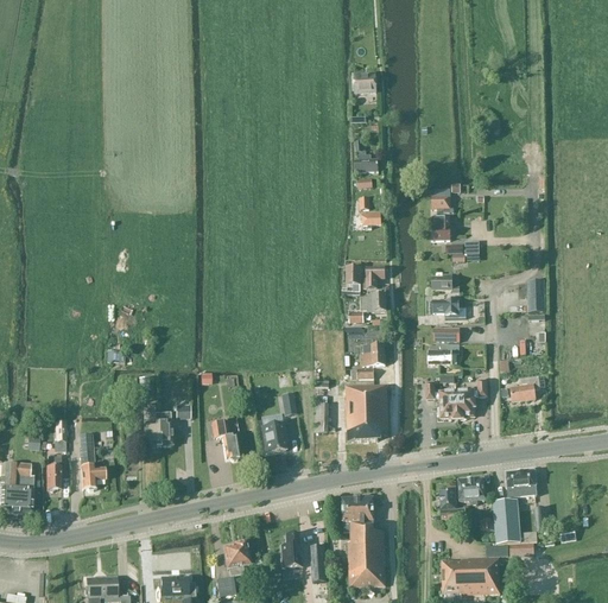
[(375,90),(375,71),(354,73),(355,91),(375,90)]
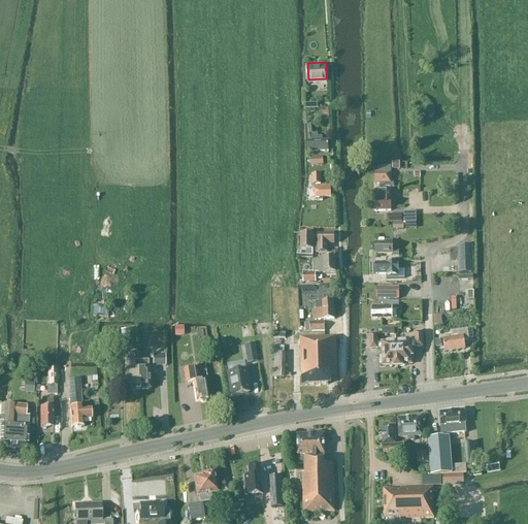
[(312,138),(307,138),(307,149),(328,148),(328,137),(322,137),(322,133),(318,133),(318,130),(315,130),(315,122),(307,122),(308,131),(311,130),(312,138)]
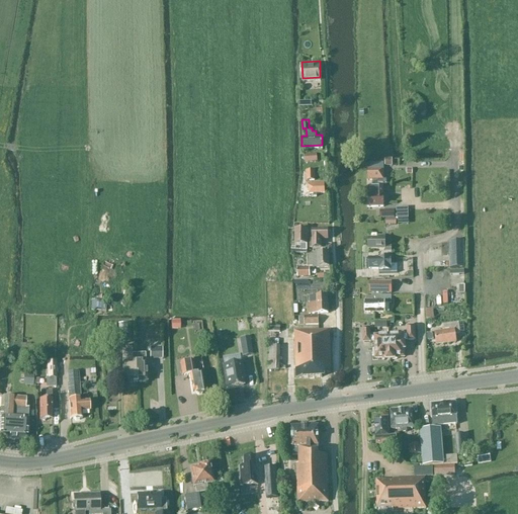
[(317,158),(317,151),(305,152),(305,159),(317,158)]
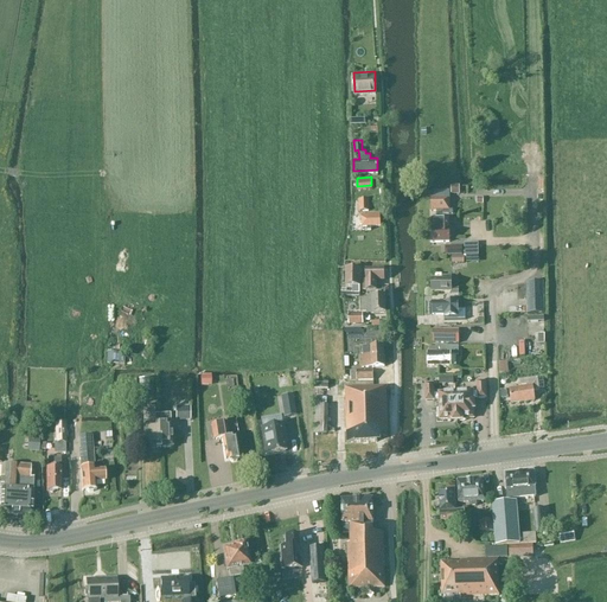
[(433,194),(430,194),(430,207),(436,207),(436,212),(438,212),(449,212),(449,211),(453,211),(453,206),(451,206),(449,194),(449,187),(433,187),(433,194)]
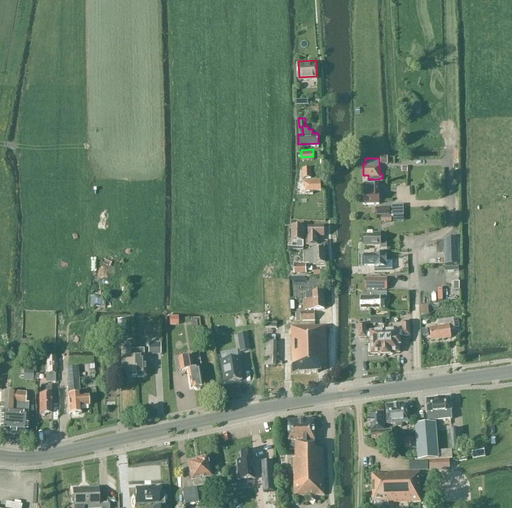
[(311,175),(311,165),(302,166),(302,175),(311,175)]
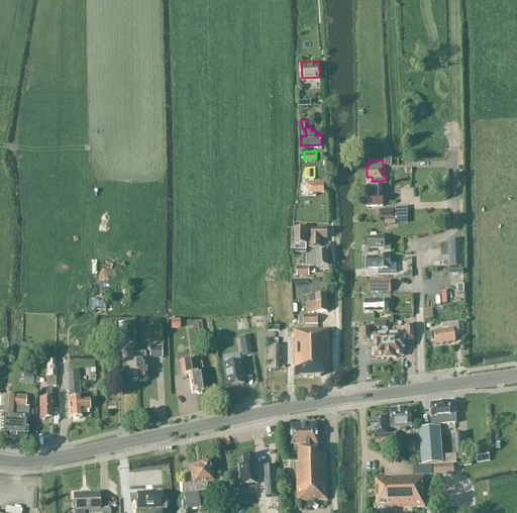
[(324,189),(323,179),(309,180),(309,182),(308,182),(308,190),(308,193),(316,193),(316,190),(324,189)]
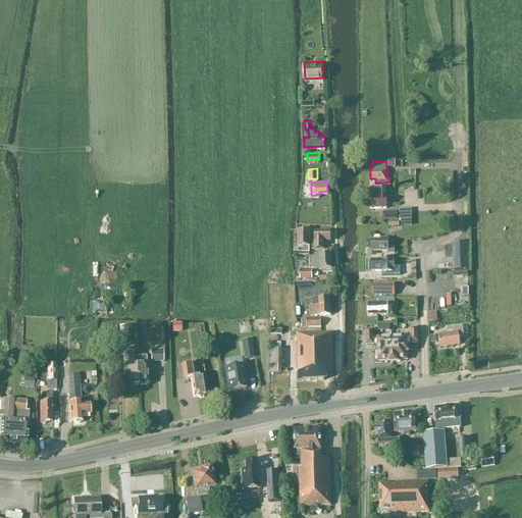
[(370,187),(370,194),(370,205),(386,205),(386,194),(385,194),(384,183),(376,183),(375,183),(375,187),(370,187)]
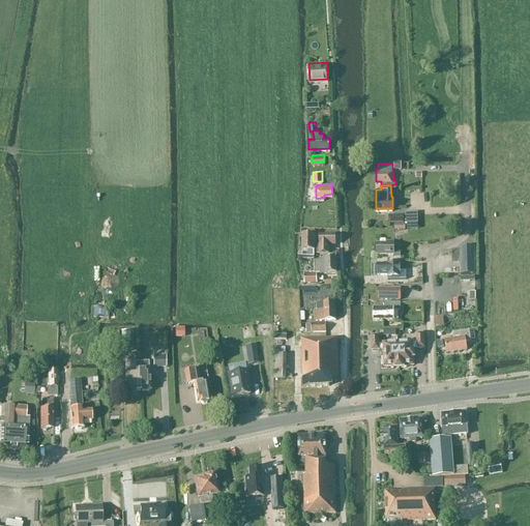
[(404,208),(405,227),(416,227),(415,207),(404,208)]
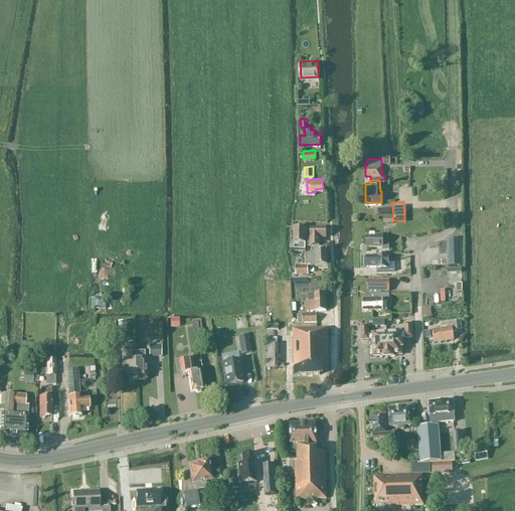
[(392,213),(391,205),(377,206),(377,213),(383,213),(383,220),(392,219),(392,213)]
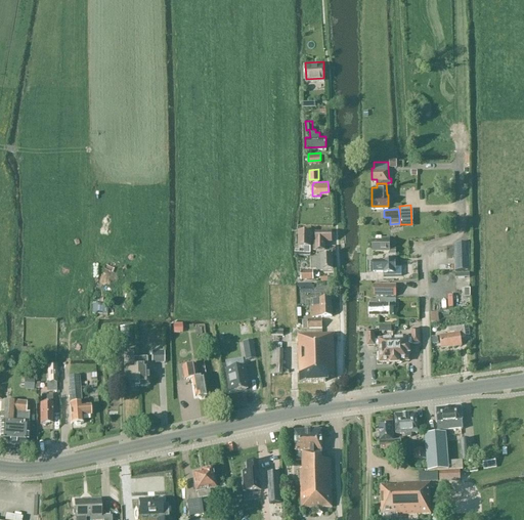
[(311,244),(311,229),(299,229),(299,244),(304,244),(304,250),(305,250),(305,253),(310,253),(310,250),(310,244),(311,244)]
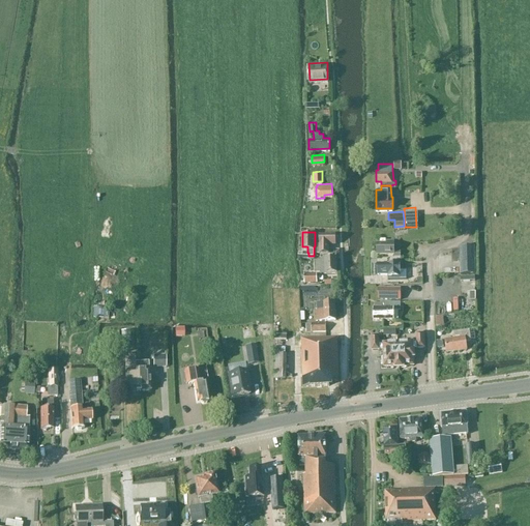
[(329,242),(335,242),(335,233),(320,233),(320,242),(319,242),(319,249),(320,249),(320,250),(329,250),(329,242)]
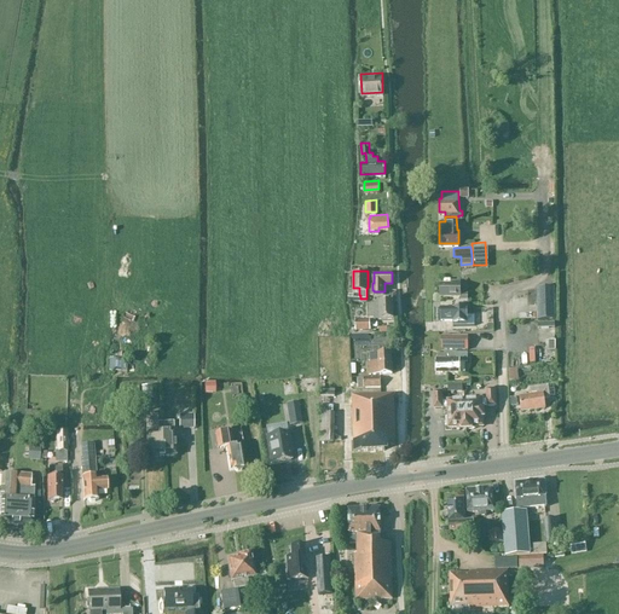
[(461,290),(461,281),(461,277),(451,277),(451,281),(440,281),(440,295),(460,295),(460,297),(468,297),(468,290),(461,290)]
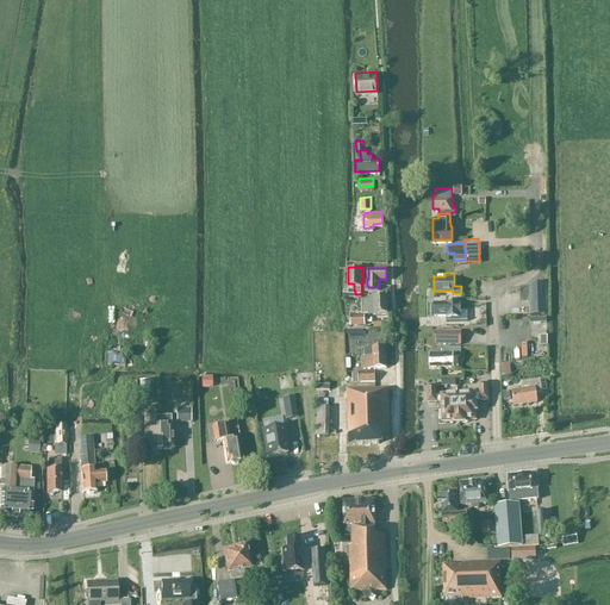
[(548,311),(547,292),(529,292),(529,311),(548,311)]
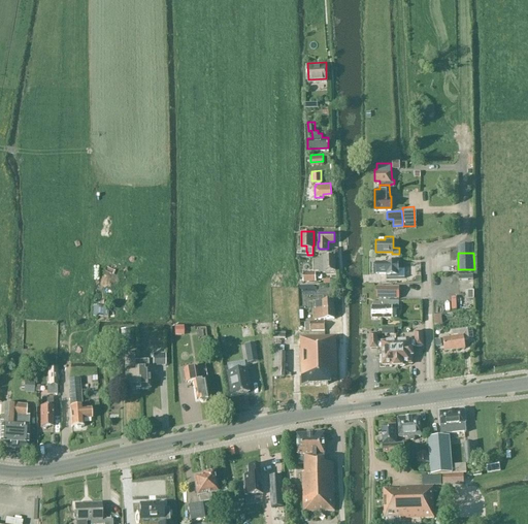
[(335,269),(335,254),(319,255),(319,259),(315,260),(315,265),(320,265),(320,269),(335,269)]
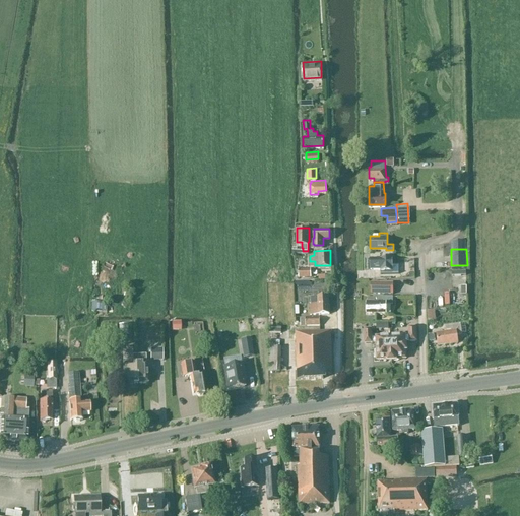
[(385,256),(370,256),(370,267),(380,267),(380,270),(398,270),(398,262),(391,262),(391,256),(385,256)]
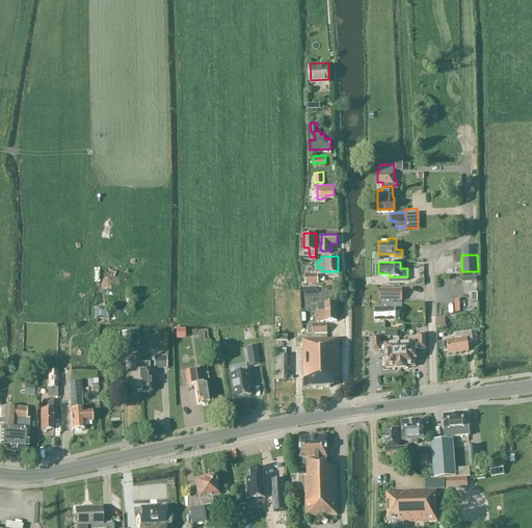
[(318,281),(318,271),(304,272),(306,281),(318,281)]
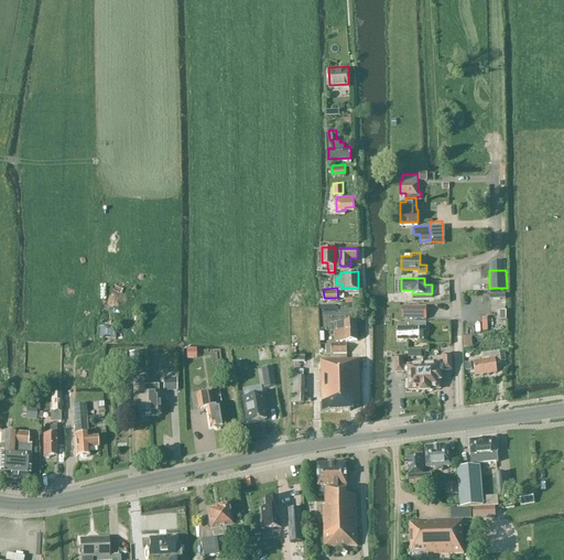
[(426,315),(426,303),(402,303),(403,315),(426,315)]
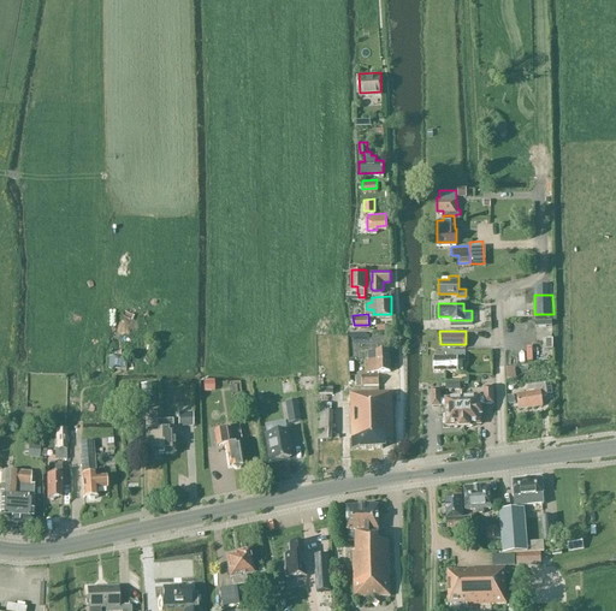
[(390,368),(389,346),(377,348),(368,349),(368,356),(367,356),(367,369),(390,368)]
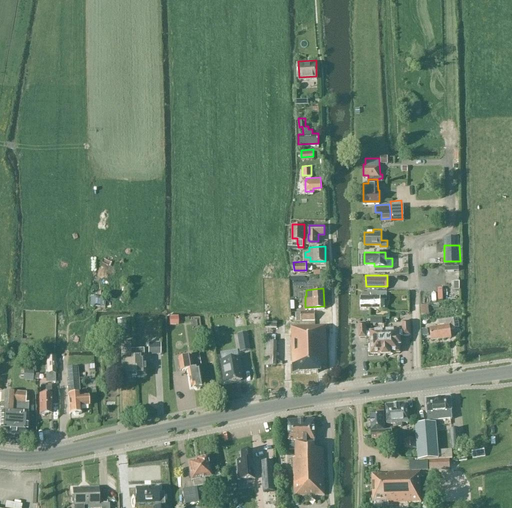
[(81,312),(102,312),(102,289),(82,289),(81,312)]
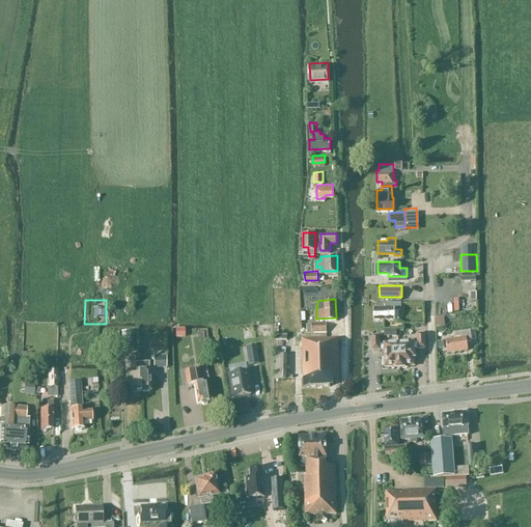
[(400,300),(394,300),(385,300),(385,306),(374,306),(374,317),(394,317),(394,308),(400,308),(400,300)]
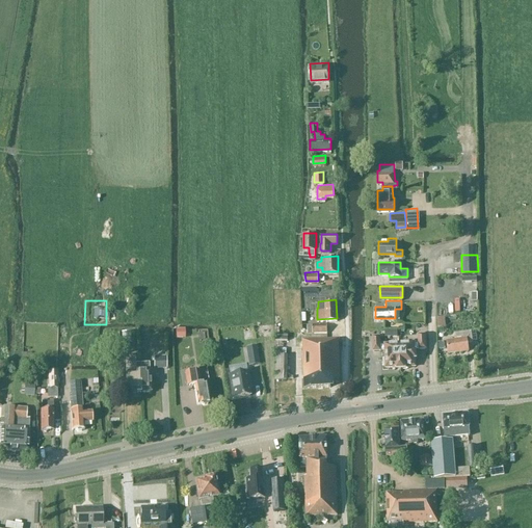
[(326,331),(326,321),(308,322),(308,331),(326,331)]
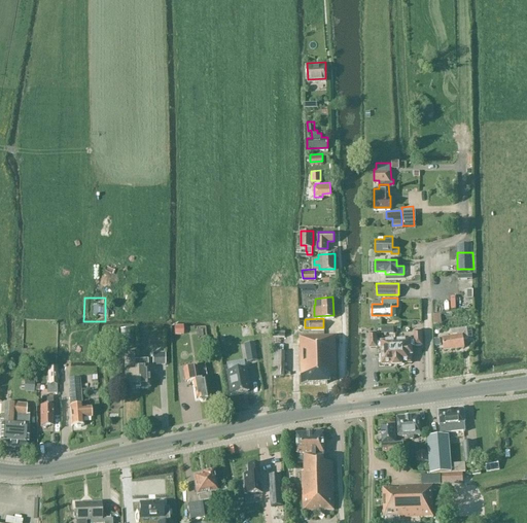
[(183,332),(183,322),(174,323),(174,332),(183,332)]
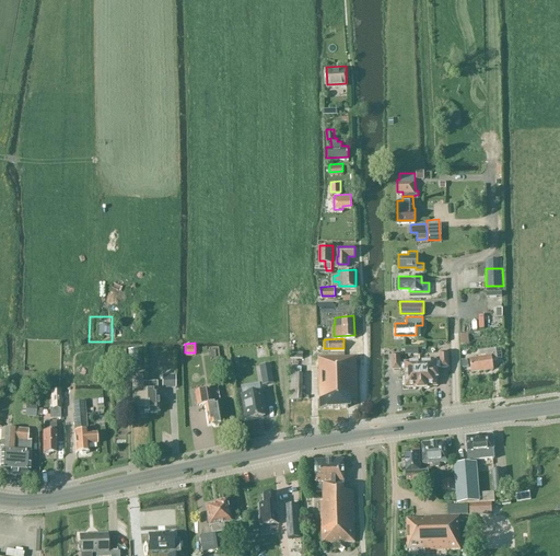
[(137,357),(137,346),(128,346),(128,358),(137,357)]
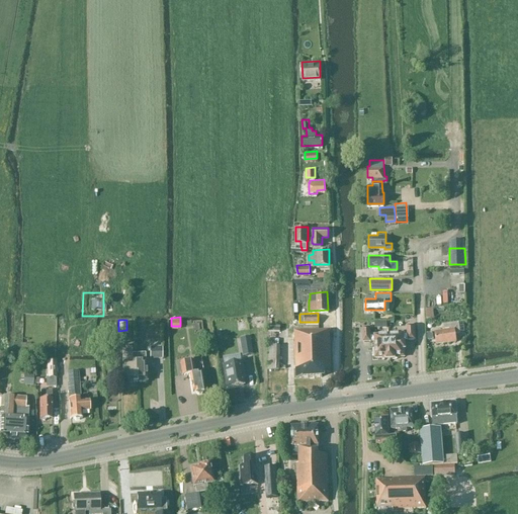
[(436,341),(455,339),(454,330),(459,329),(458,320),(443,322),(444,328),(435,329),(436,341)]
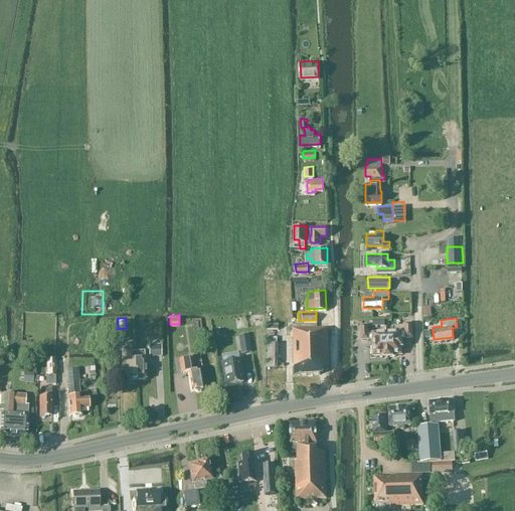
[(400,329),(386,330),(388,354),(394,354),(394,352),(401,352),(401,344),(402,344),(402,338),(401,338),(401,335),(405,334),(405,335),(412,335),(411,321),(404,321),(405,329),(400,330),(400,329)]
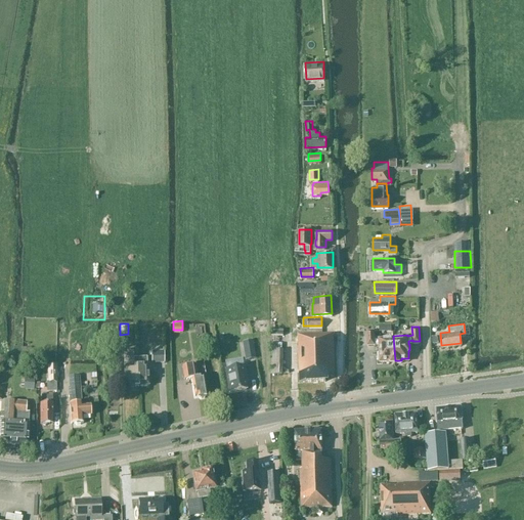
[(374,329),(367,329),(367,343),(375,343),(375,342),(380,342),(380,350),(378,351),(378,357),(380,357),(380,359),(388,359),(388,361),(395,360),(393,336),(379,337),(375,337),(374,329)]
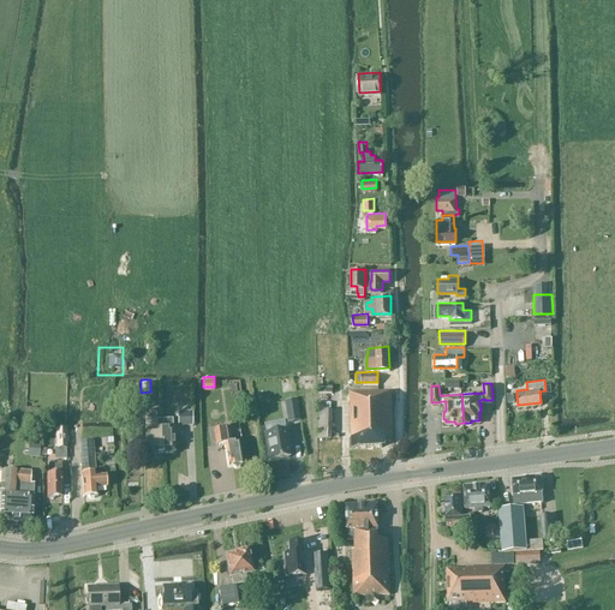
[(393,438),(390,388),(350,389),(352,446),(383,444),(382,440),(393,438)]
